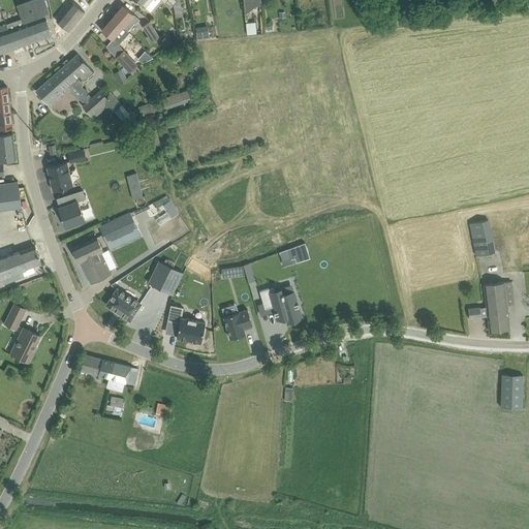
[(0,53),(16,48),(32,41),(53,34),(47,18),(50,17),(49,13),(50,12),(44,0),(29,0),(18,4),(22,19),(13,21),(16,27),(8,29),(6,24),(0,26),(0,53)]
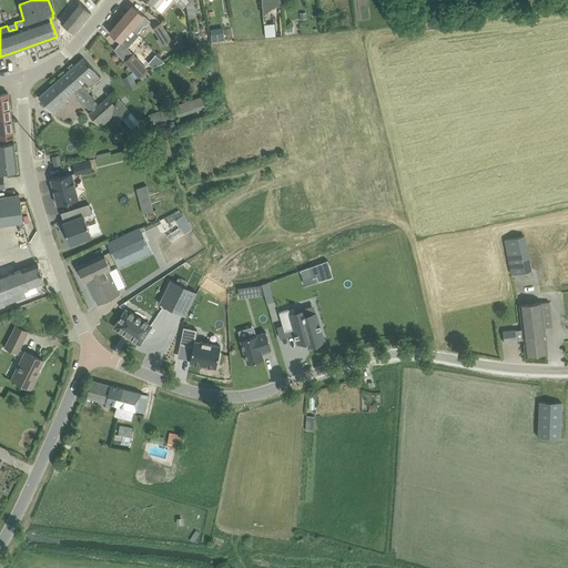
[(261,0),(263,14),(281,1),(280,0),(261,0)]
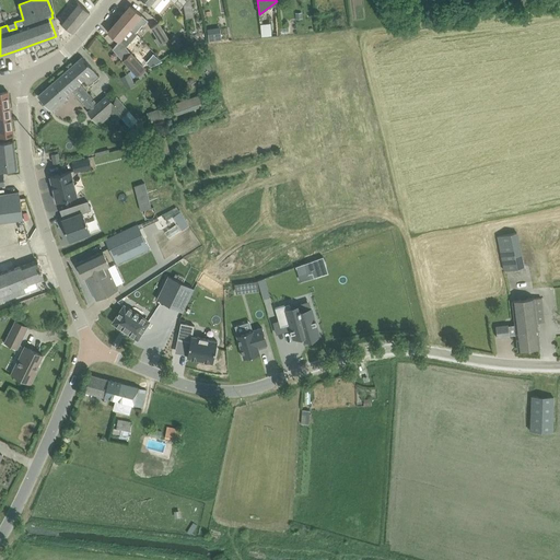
[(60,22),(73,32),(90,12),(77,1),(60,22)]
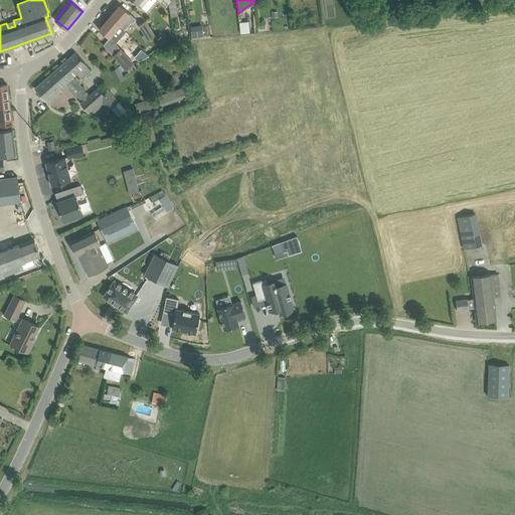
[(121,5),(110,17),(120,25),(130,13),(121,5)]
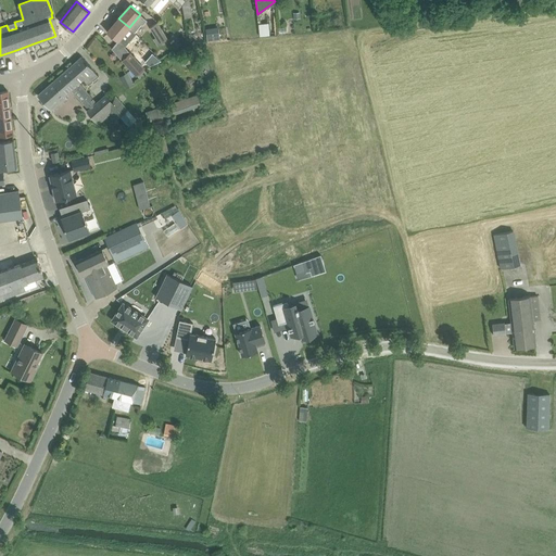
[(125,47),(128,41),(136,33),(129,27),(118,19),(108,32),(125,47)]
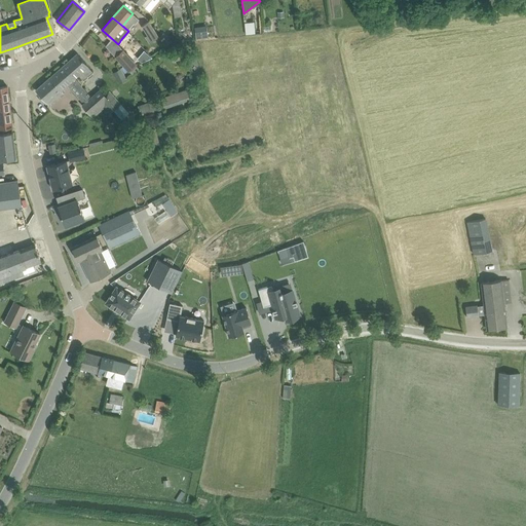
[(149,21),(145,24),(142,26),(147,34),(145,36),(149,43),(159,37),(149,21)]
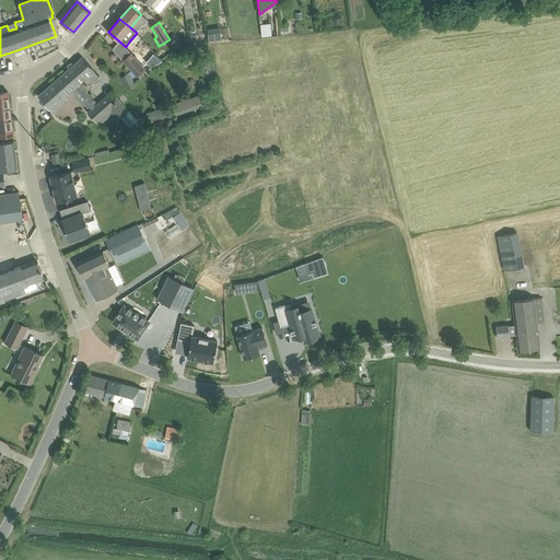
[(258,23),(259,35),(270,35),(269,22),(258,23)]
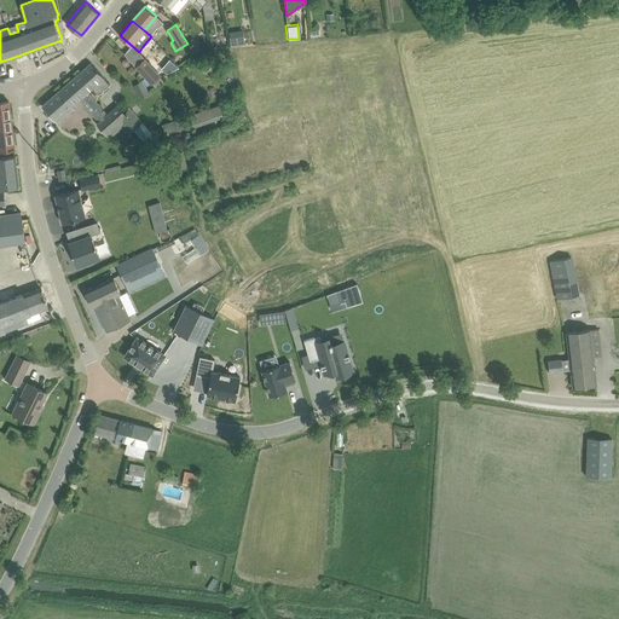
[(161,76),(144,58),(136,67),(151,85),(161,76)]
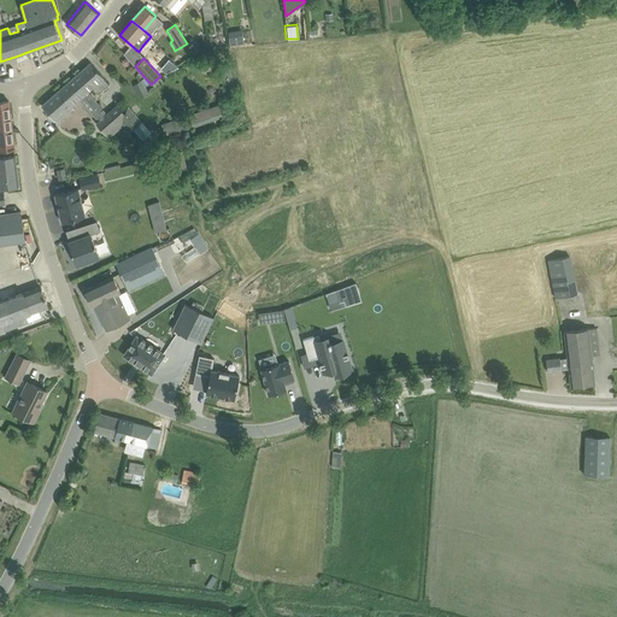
[(159,65),(165,72),(175,65),(169,58),(159,65)]
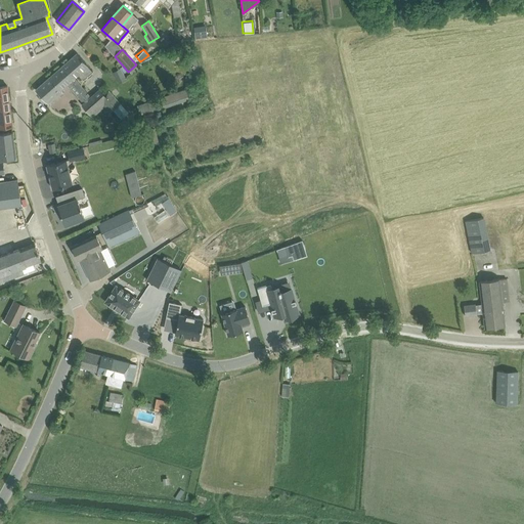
[(63,66),(74,78),(79,74),(84,80),(93,72),(88,66),(77,53),(63,66)]
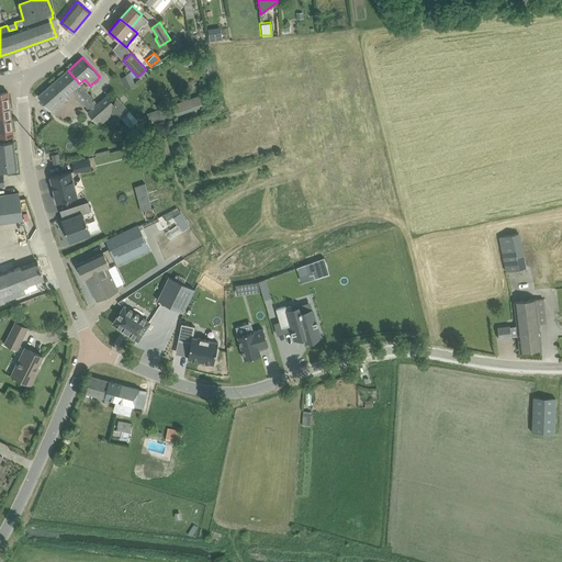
[(112,114),(100,101),(97,104),(79,83),(68,70),(38,96),(53,112),(67,100),(65,97),(72,90),(90,110),(89,111),(100,125),(112,114)]
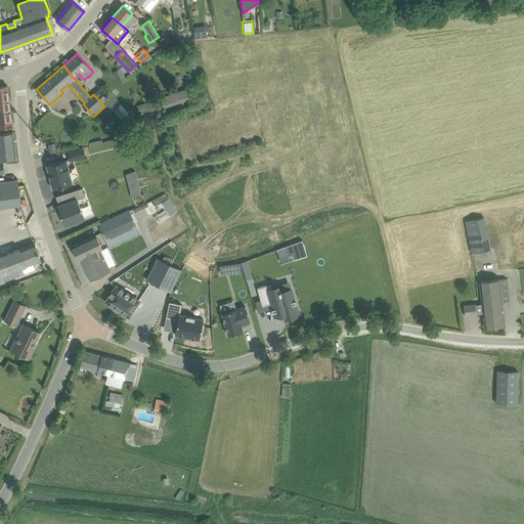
[(119,83),(121,81),(126,79),(121,68),(116,71),(114,72),(119,83)]
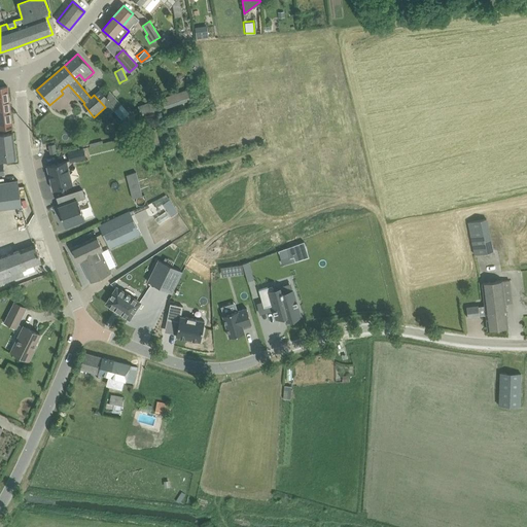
[(0,128),(12,127),(7,86),(0,86),(0,128)]
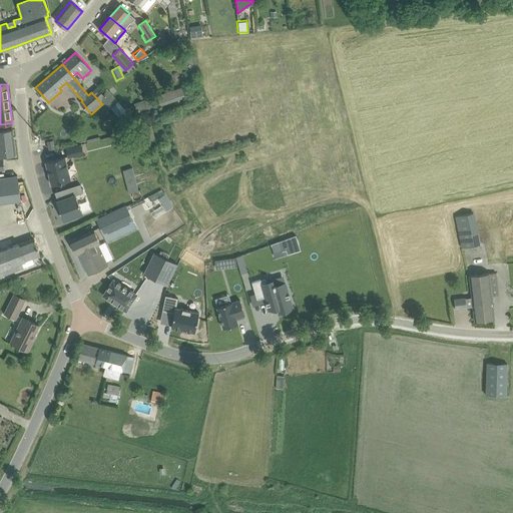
[(91,92),(102,104),(107,110),(118,101),(107,88),(102,92),(98,87),(91,92)]
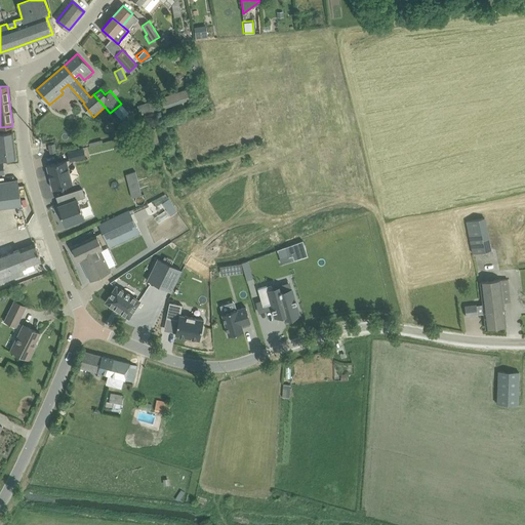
[(180,91),(137,106),(142,116),(185,102),(180,91)]
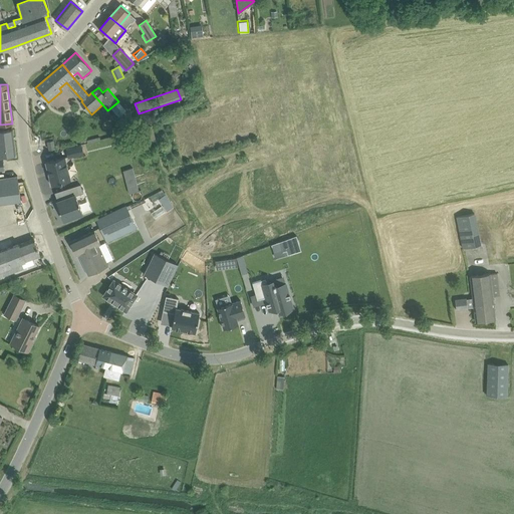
[(145,140),(154,139),(151,125),(142,127),(145,140)]
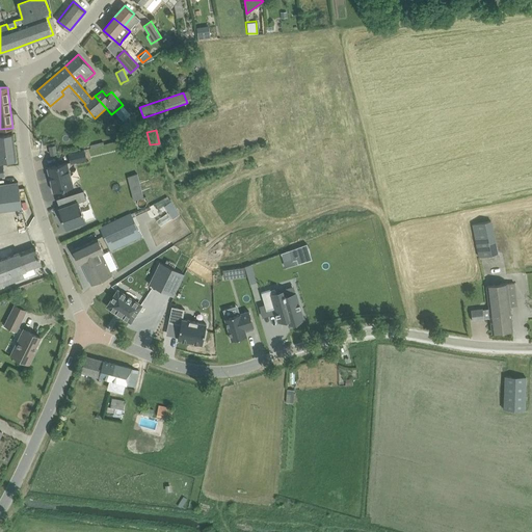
[(0,162),(17,160),(14,134),(0,135),(0,162)]
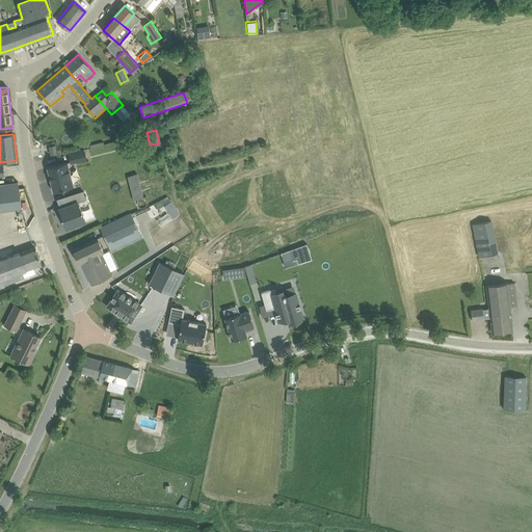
[(84,150),(69,154),(71,163),(87,159),(84,150)]
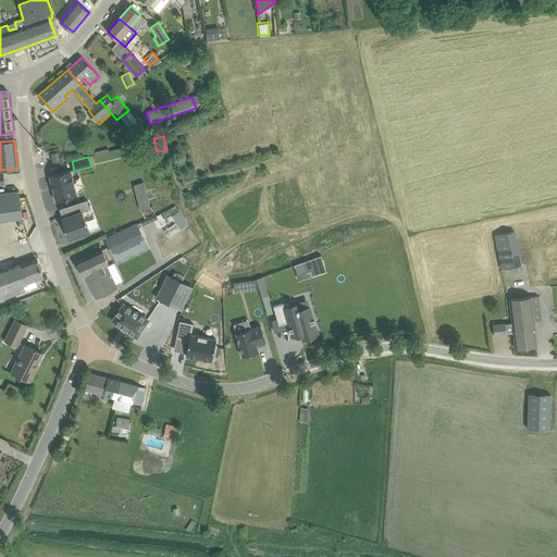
[(77,195),(71,170),(50,175),(57,200),(77,195)]
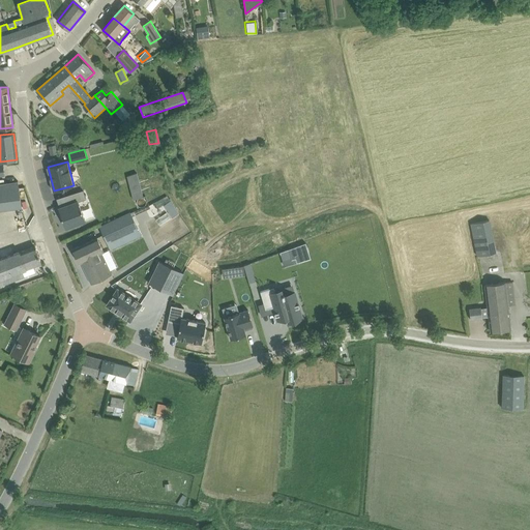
[(125,175),(131,199),(143,196),(136,172),(125,175)]
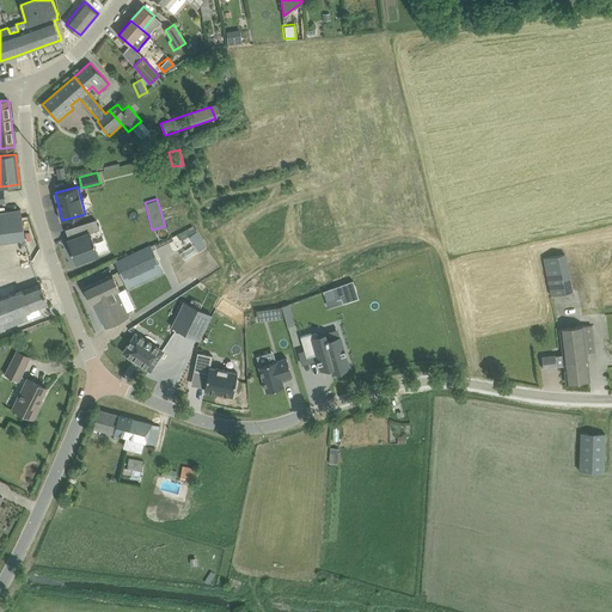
[(0,242),(25,239),(22,216),(22,215),(0,218),(0,242)]
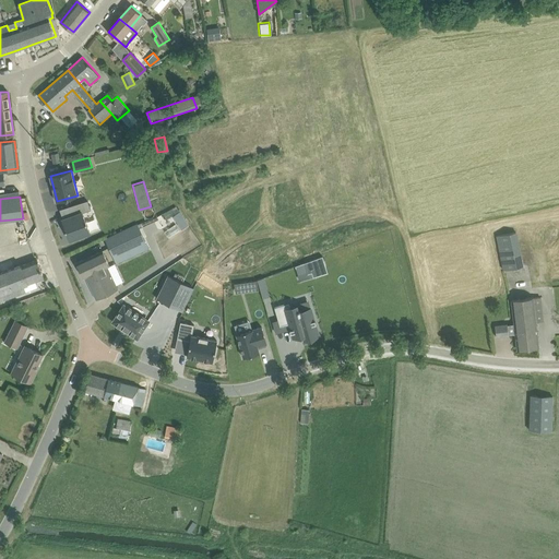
[(71,206),(74,215),(62,219),(70,240),(90,233),(83,213),(91,210),(87,201),(71,206)]
